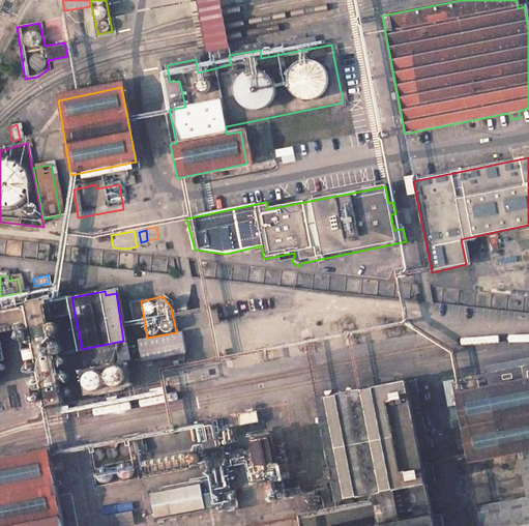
[(56,317),(75,314),(71,297),(45,302),(48,319),(56,317)]
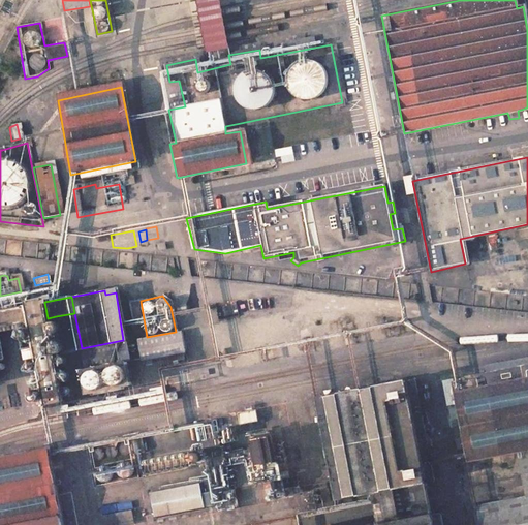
[(44,302),(0,310),(0,380),(0,369),(6,368),(0,339),(0,328),(30,321),(31,327),(19,330),(21,339),(33,336),(37,359),(25,361),(27,371),(39,369),(43,389),(30,392),(32,400),(44,398),(45,402),(64,399),(63,396),(70,395),(56,316),(48,318),(44,302)]
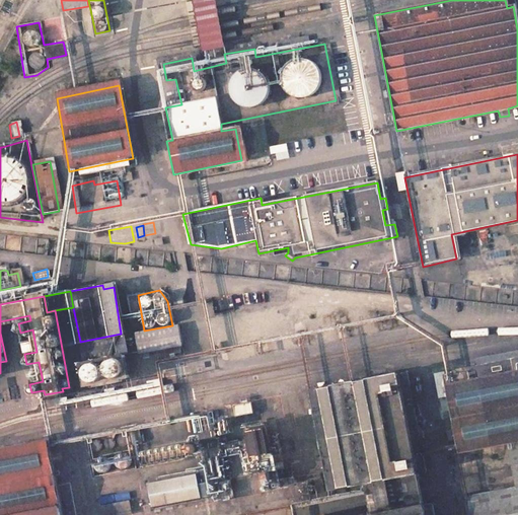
[(172,325),(144,330),(134,333),(137,350),(178,343),(175,325),(172,325)]
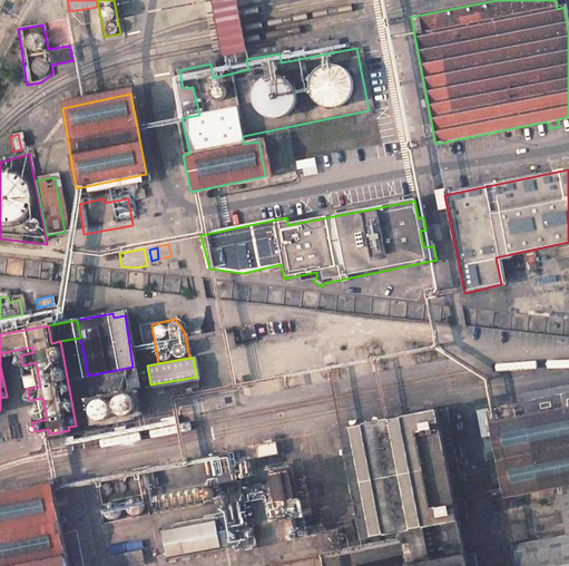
[(79,399),(136,387),(139,386),(136,366),(133,367),(88,376),(75,378),(79,399)]
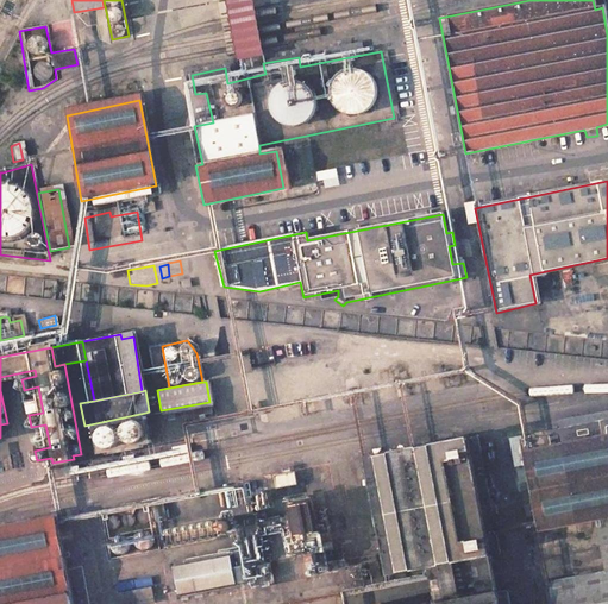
[(127,435),(131,439),(133,439),(136,439),(138,438),(140,436),(143,433),(144,428),(143,426),(140,422),(137,421),(135,421),(130,422),(127,423),(126,428),(125,431),(126,433),(127,435)]
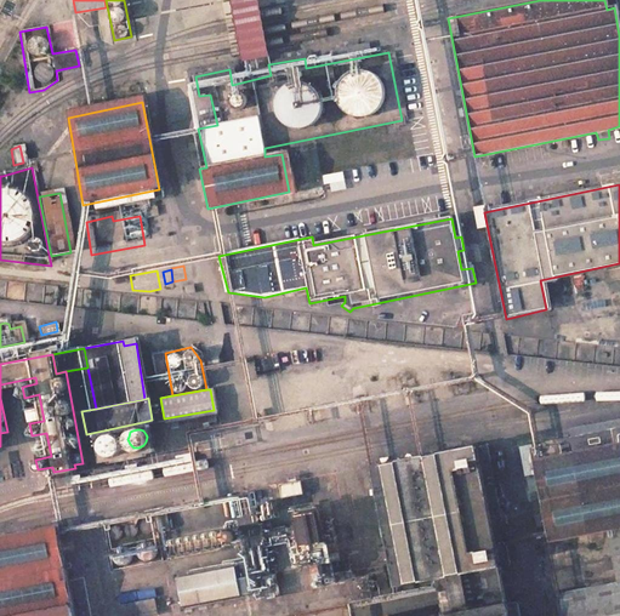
[(563,455),(619,445),(619,429),(561,440),(563,455)]
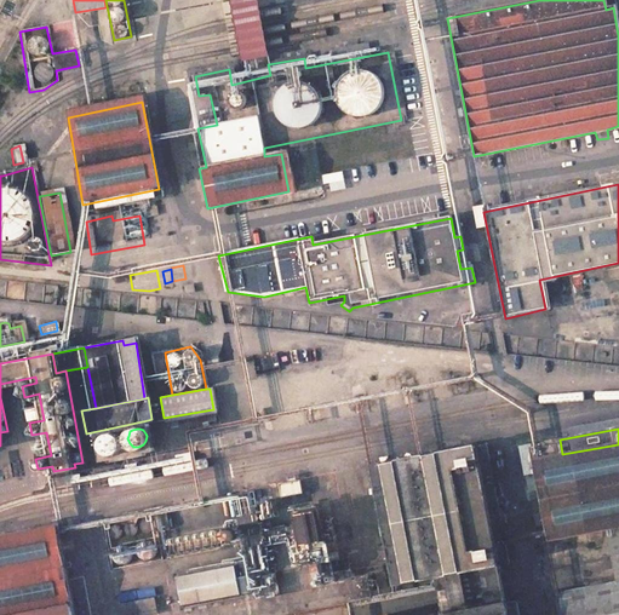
[(115,452),(119,450),(120,450),(122,448),(124,443),(124,441),(124,437),(120,435),(118,432),(113,432),(110,434),(108,436),(105,440),(104,443),(107,447),(108,449),(112,452),(115,452)]
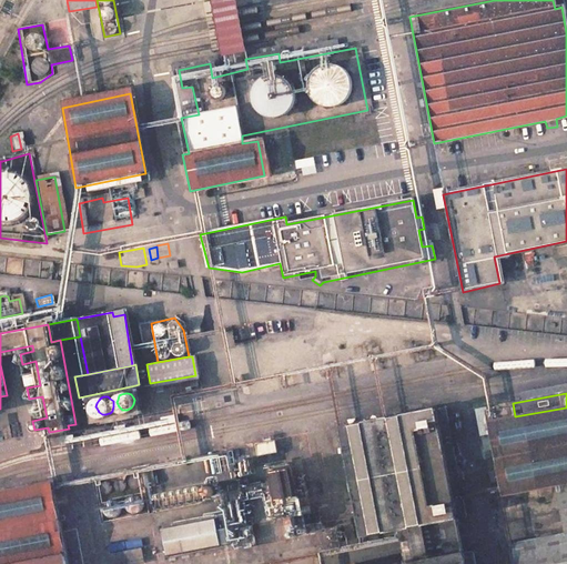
[(566,563),(566,408),(515,416),(513,403),(476,410),(481,434),(490,433),(502,496),(557,485),(565,533),(512,542),(515,563),(566,563)]
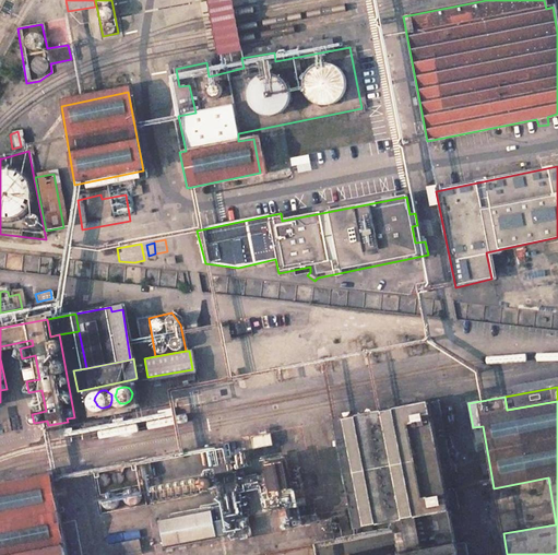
[(456,510),(435,405),(335,423),(357,529),(394,522),(451,511),(456,510)]
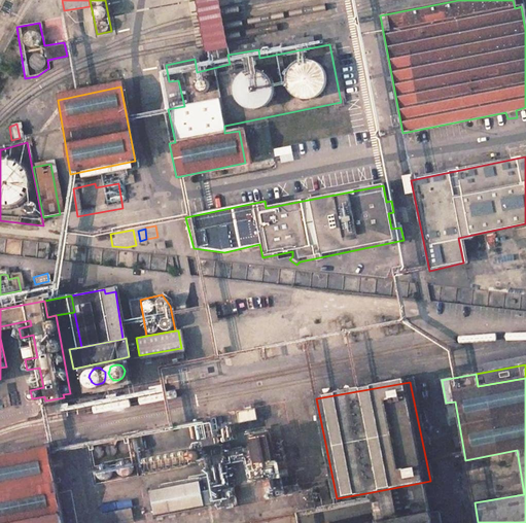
[(243,422),(253,420),(251,411),(241,414),(243,422)]
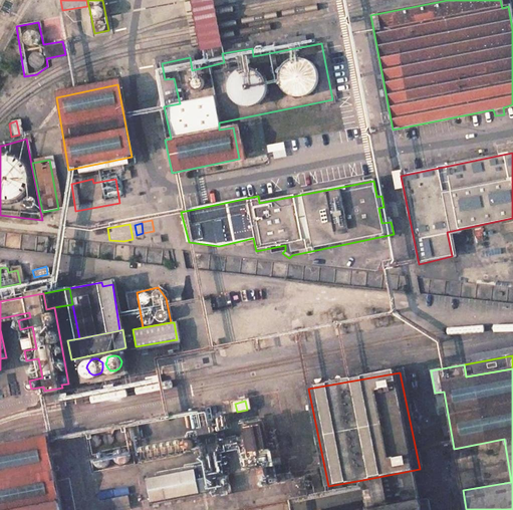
[(88,475),(122,468),(131,467),(125,442),(138,440),(136,427),(80,436),(88,475)]
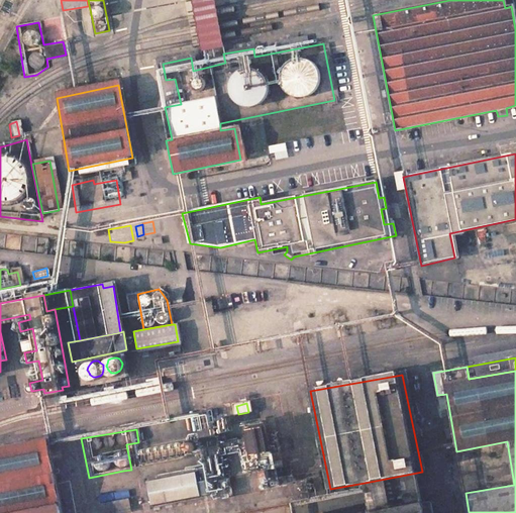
[(247,433),(251,458),(268,455),(263,430),(247,433)]
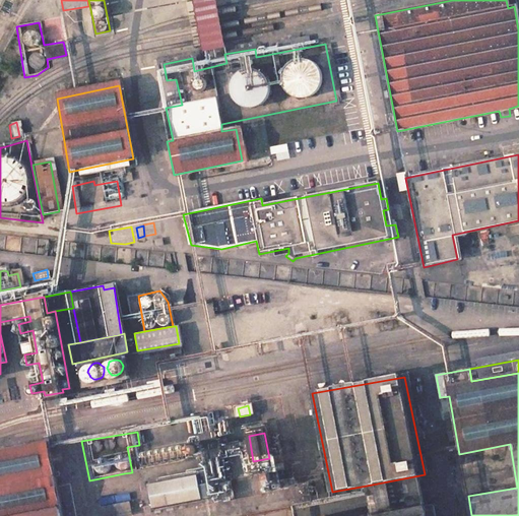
[(197,438),(201,453),(216,450),(213,435),(197,438)]
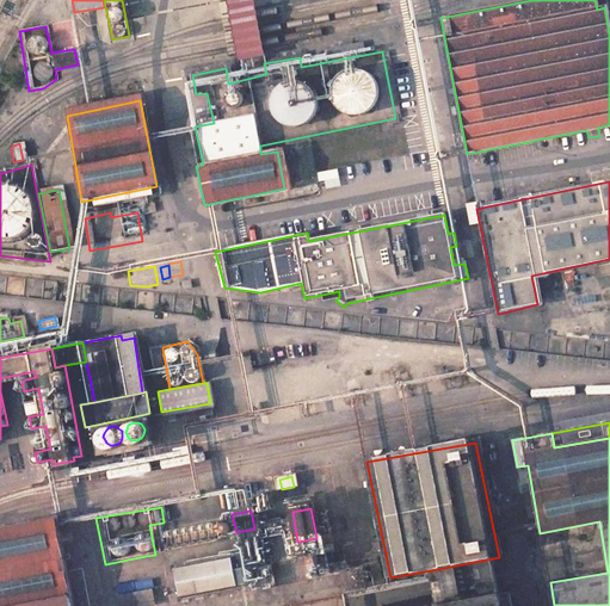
[(69,605),(53,523),(0,533),(0,605),(69,605)]
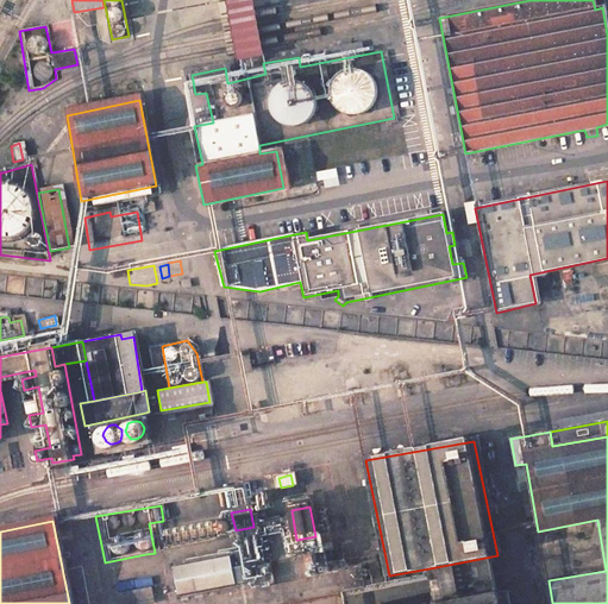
[(438,601),(499,590),(491,557),(430,568),(438,601)]
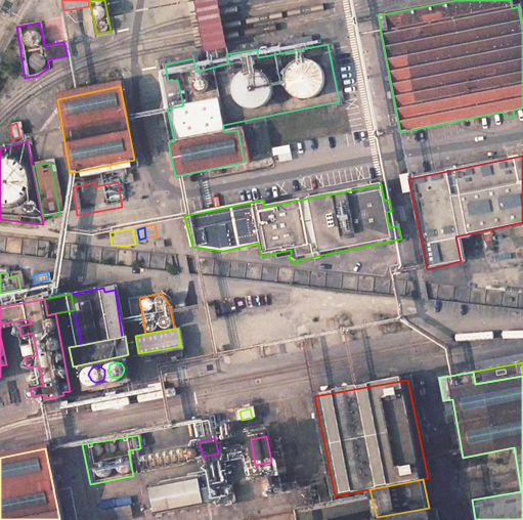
[(193,486),(146,494),(151,518),(198,509),(193,486)]
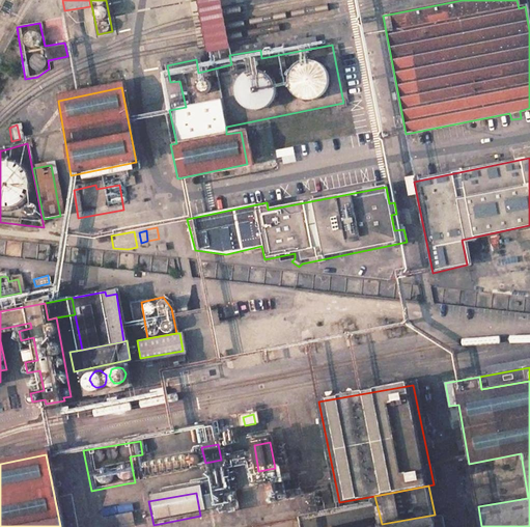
[(310,504),(310,506),(310,507),(312,509),(313,510),(315,510),(318,509),(319,508),(321,507),(322,505),(322,503),(321,501),(319,500),(316,499),(314,499),(312,500),(311,501),(310,504)]
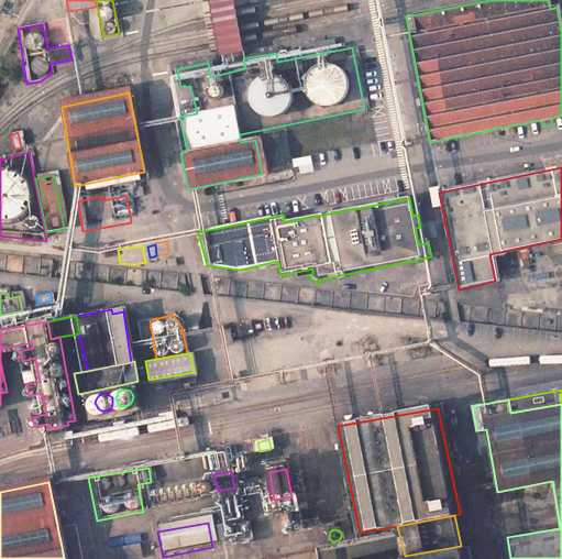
[(465,558),(464,546),(461,546),(405,556),(390,558),(465,558)]
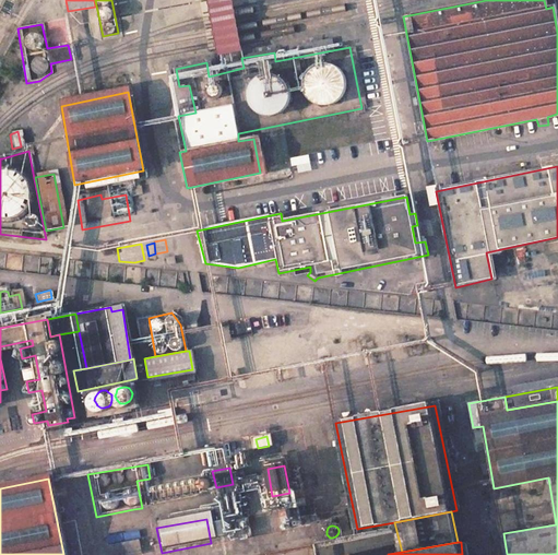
[(135,544),(104,550),(105,554),(137,554),(135,544)]
